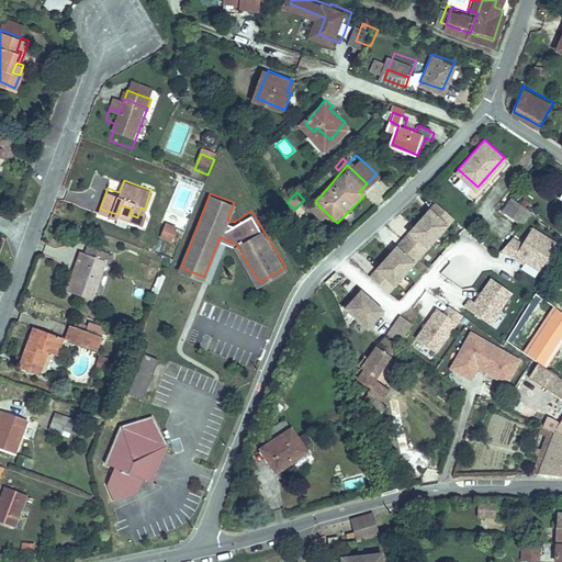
[(530,208),(512,194),(503,208),(521,221),(530,208)]
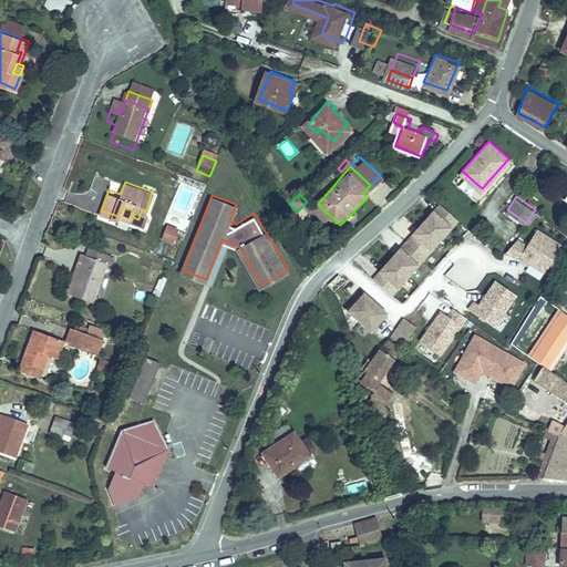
[(437,210),(444,203),(441,199),(434,207),(437,210)]
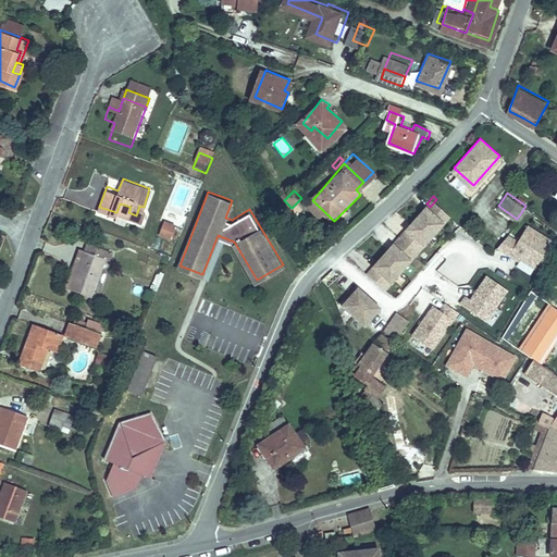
[(370,272),(384,285),(452,212),(436,199),(430,207),(426,203),(406,225),(409,229),(403,236),(396,243),(393,239),(372,262),(375,264),(370,272)]
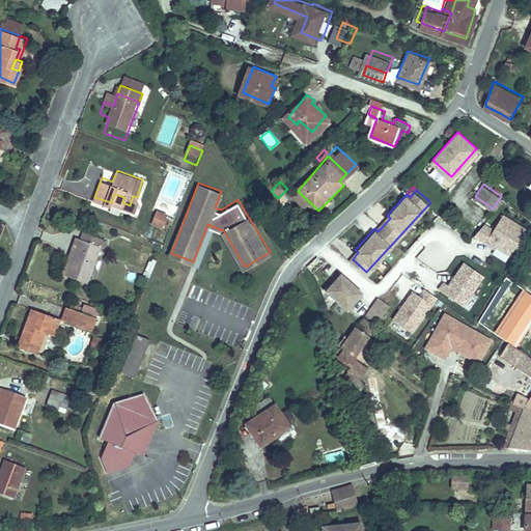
[(133,196),(130,205),(136,208),(140,198),(137,197),(133,196)]
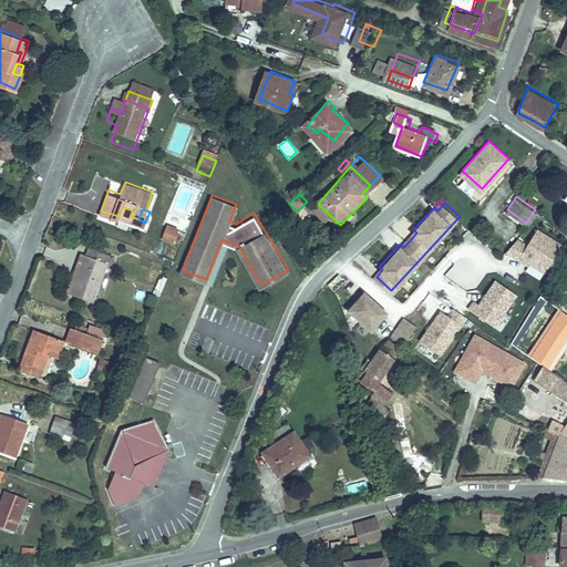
[(166,224),(161,239),(173,244),(179,228),(166,224)]
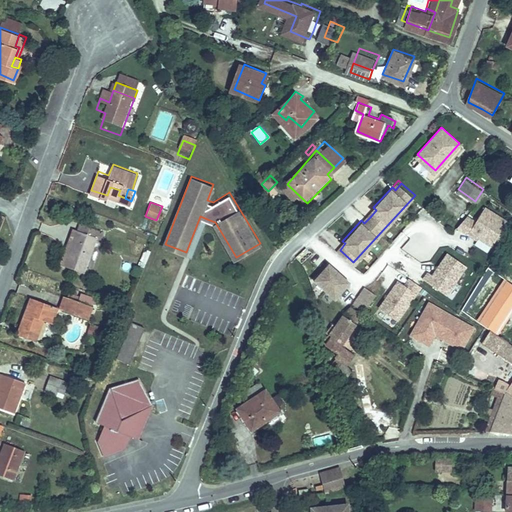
[(493,243),(508,218),(484,205),(476,219),(467,214),(457,226),(469,233),(470,230),(479,235),(493,243)]
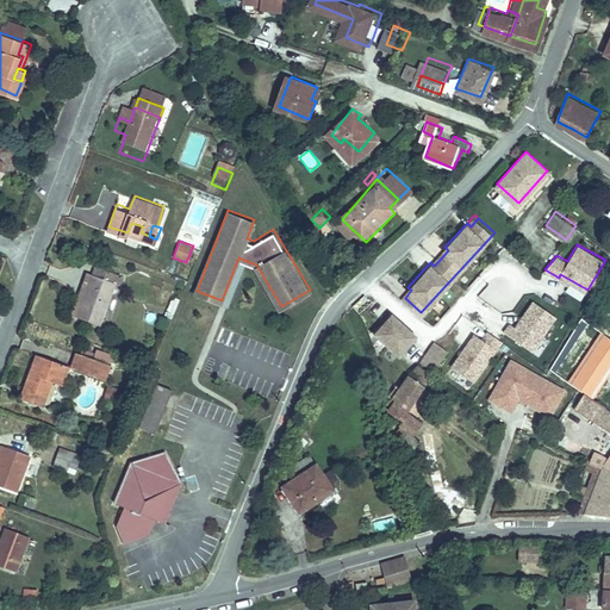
[(441,259),(448,250),(444,247),(437,255),(441,259)]
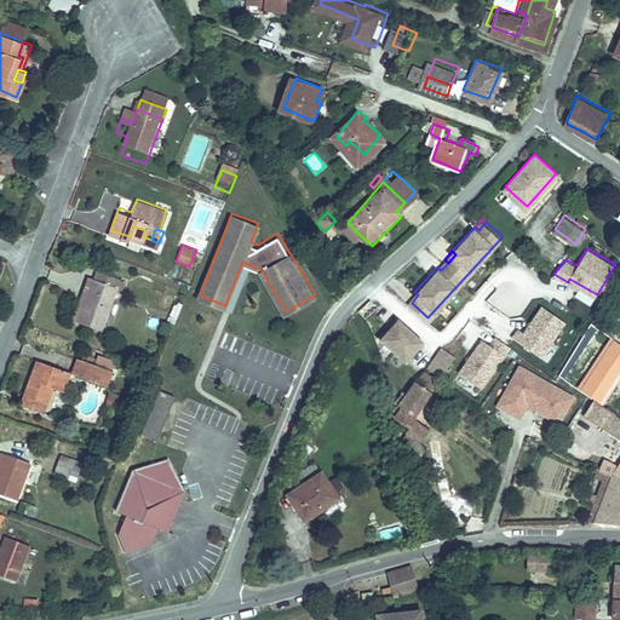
[(234,309),(251,265),(242,262),(225,305),(234,309)]
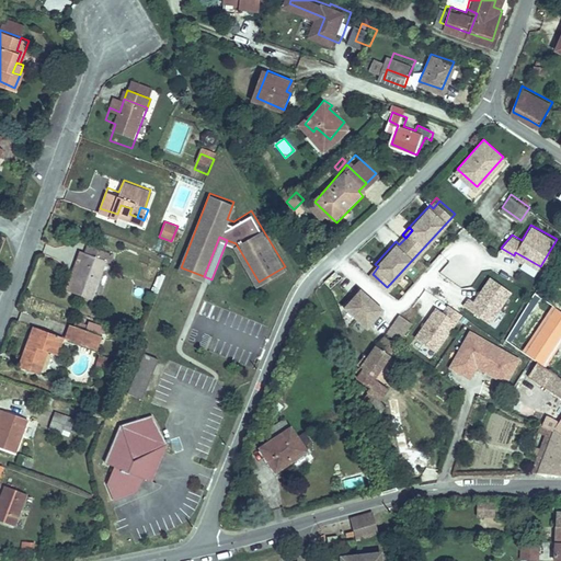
[(81,258),(70,288),(92,297),(106,259),(110,260),(113,251),(88,241),(84,250),(81,249),(79,256),(81,258)]
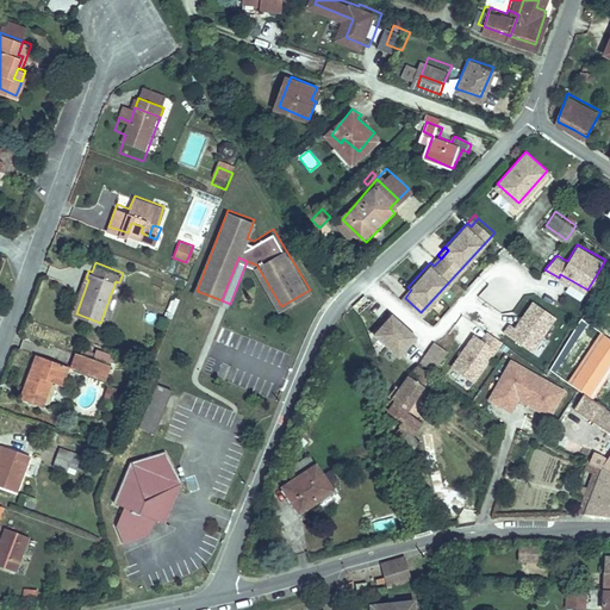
[(88,280),(86,279),(73,312),(76,313),(88,280)]
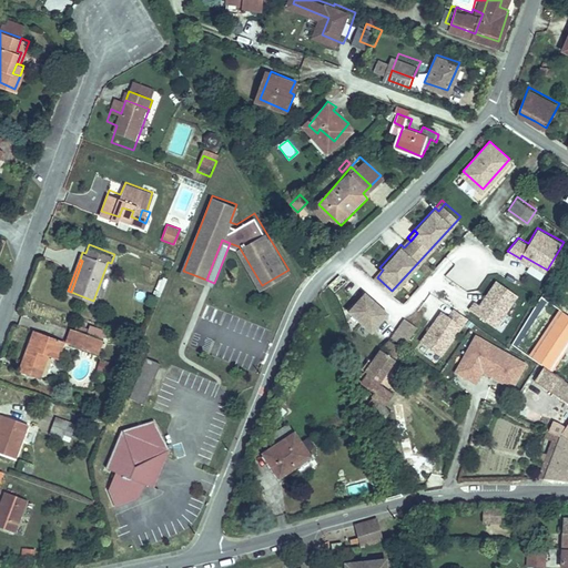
[(446,275),(455,265),(449,260),(440,270),(446,275)]
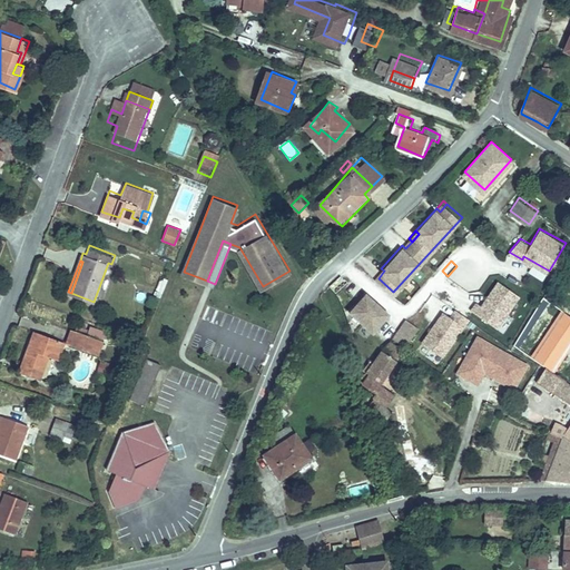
[(360,287),(351,282),(344,292),(353,298),(360,287)]
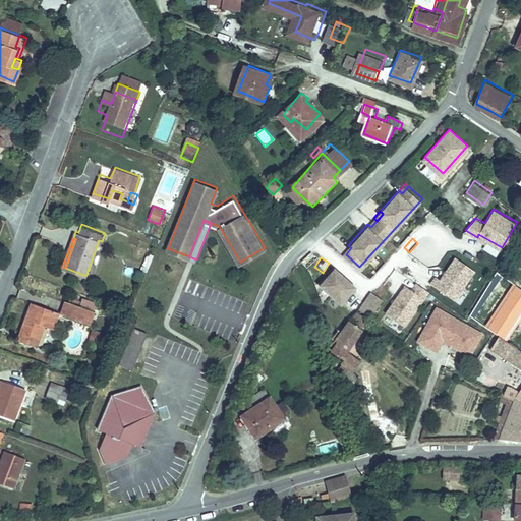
[(137,279),(143,281),(151,266),(145,263),(137,279)]
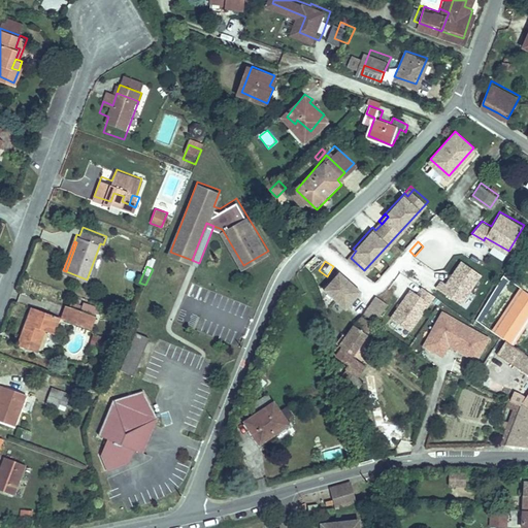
[(362,284),(333,266),(327,276),(322,283),(332,290),(350,302),(362,284)]
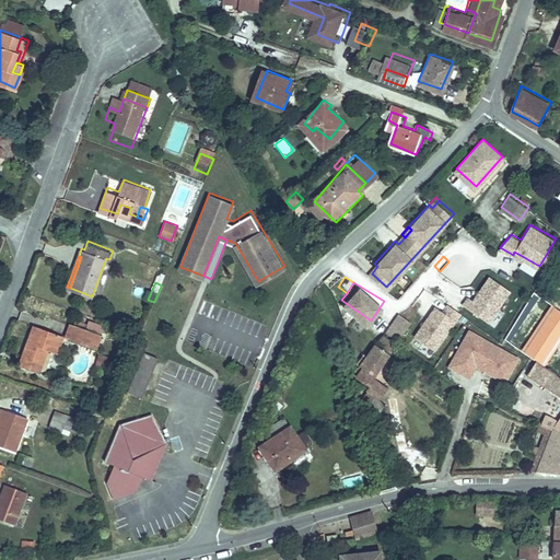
[(430,295),(422,290),(410,307),(418,313),(430,295)]
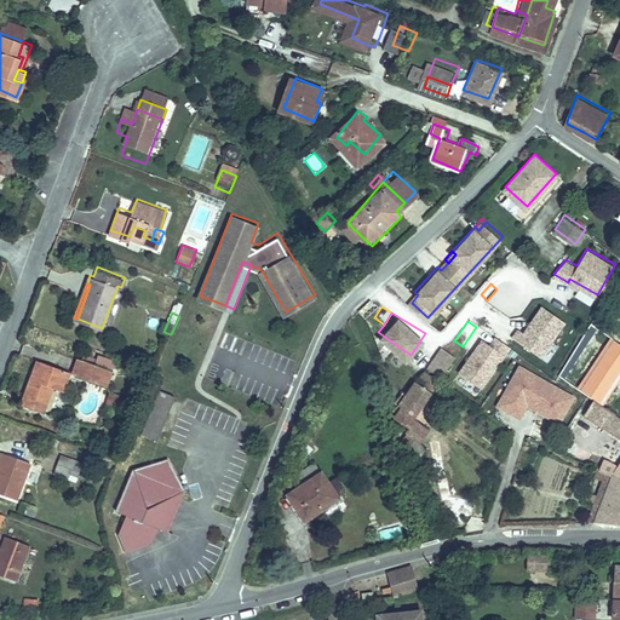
[(458,377),(486,390),(504,352),(476,339),(458,377)]
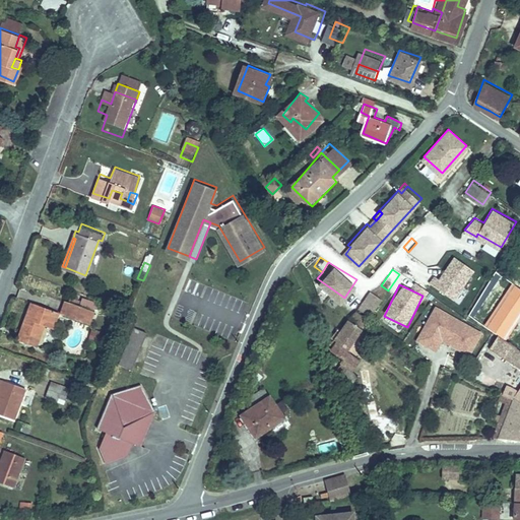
[(344,298),(327,285),(322,293),(339,305),(344,298)]
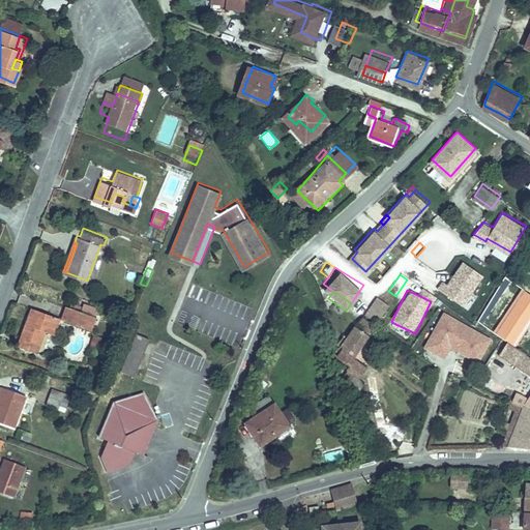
[(437,339),(420,327),(409,344),(439,366),(461,335),(474,345),(482,330),(475,326),(483,313),(454,294),(437,320),(449,327),(437,339)]
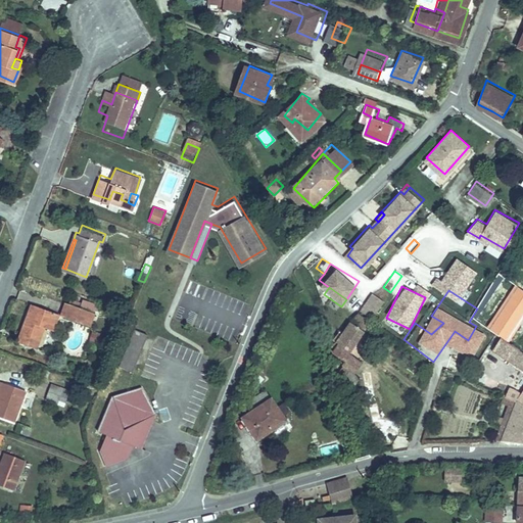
[(383,300),(373,293),(362,310),(372,317),(383,300)]
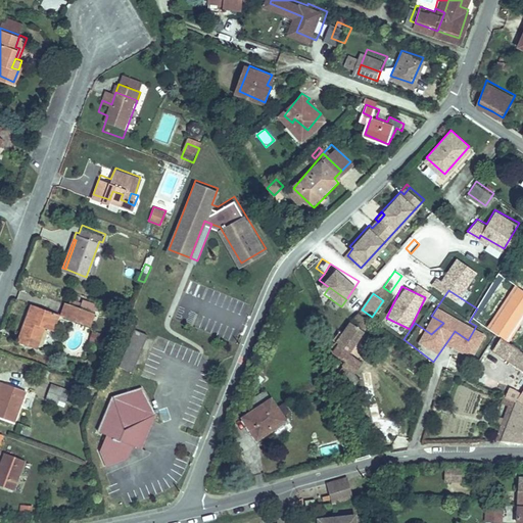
[(31,300),(22,326),(30,329),(27,339),(38,343),(45,324),(55,327),(60,311),(31,300)]
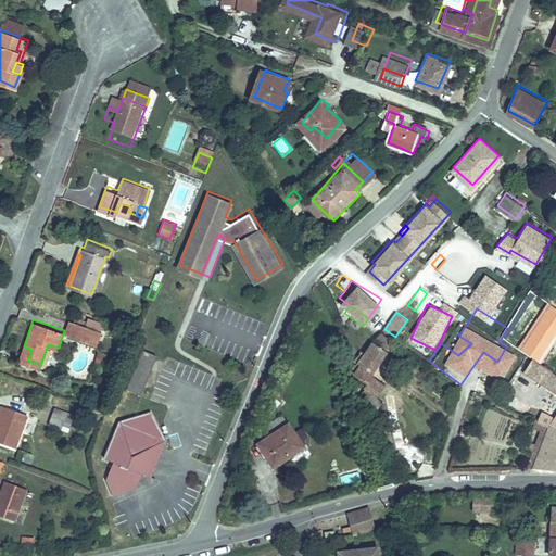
[(75,321),(71,333),(96,343),(100,331),(75,321)]
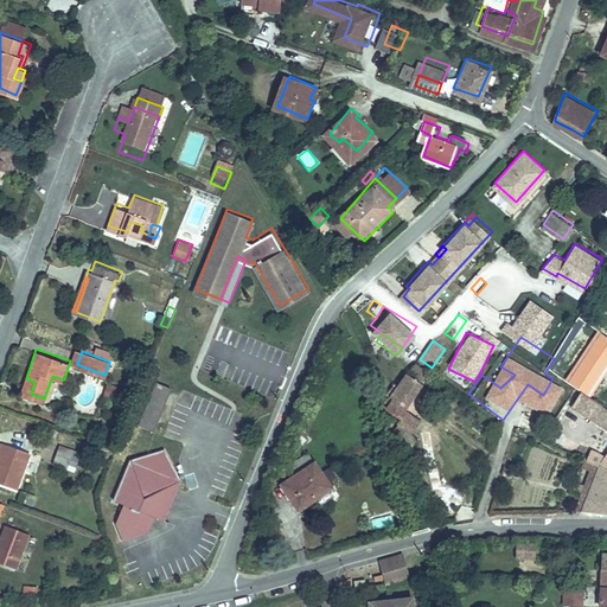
[(385,407),(400,417),(408,406),(430,375),(419,365),(408,376),(385,407)]
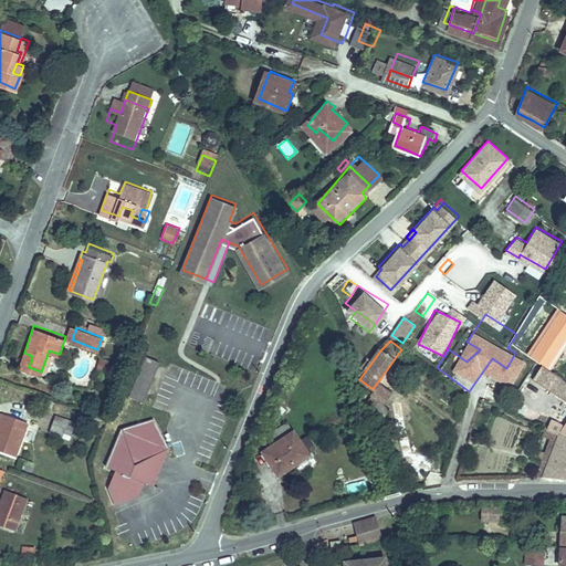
[(32,356),(24,353),(20,364),(29,367),(32,356)]
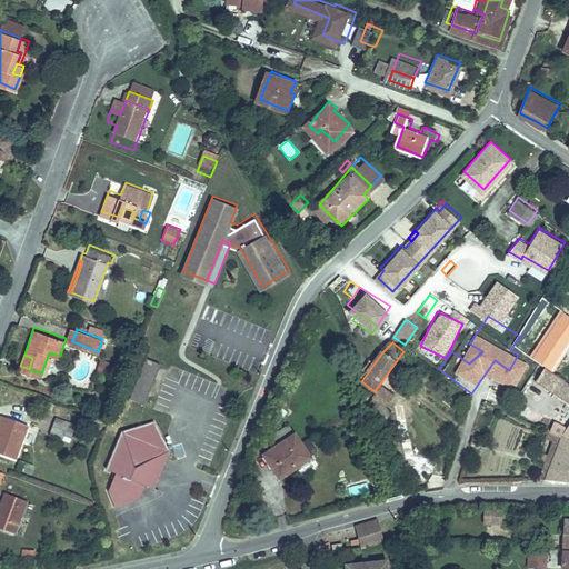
[(100,360),(98,371),(106,372),(107,362),(100,360)]
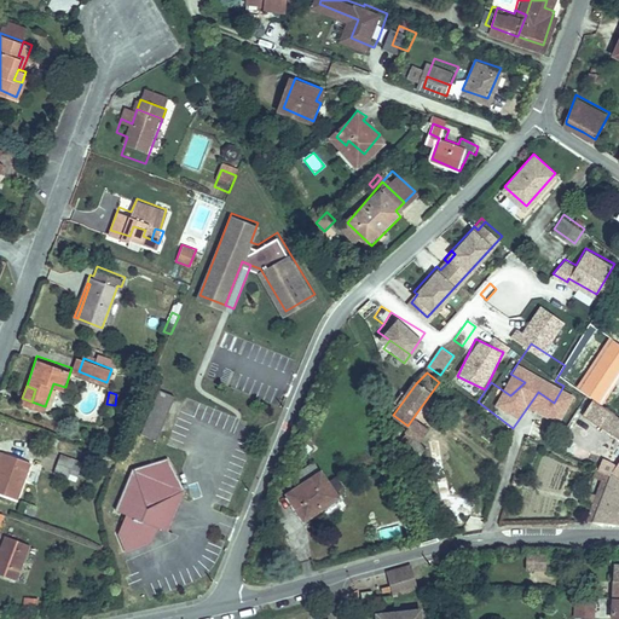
[(158,393),(142,434),(155,440),(172,398),(158,393)]
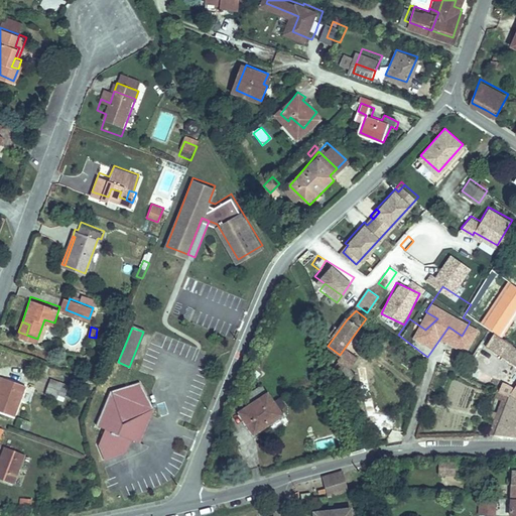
[(515,389),(514,392),(515,392),(515,347),(495,333),(488,344),(515,364),(515,389)]
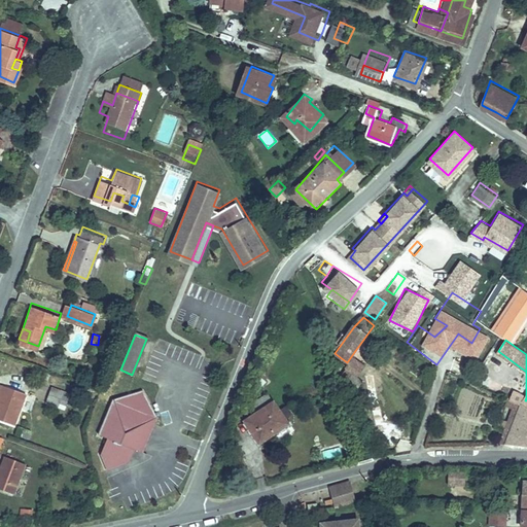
[(354,352),(347,362),(351,364),(358,355),(354,352)]
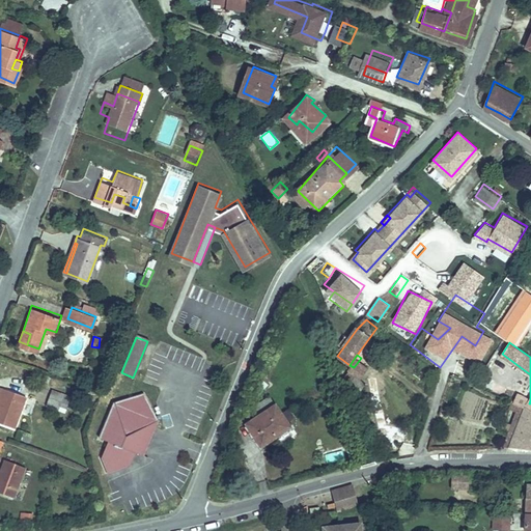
[(361,358),(354,367),(345,381),(357,388),(361,385),(366,376),(360,372),(367,362),(361,358)]
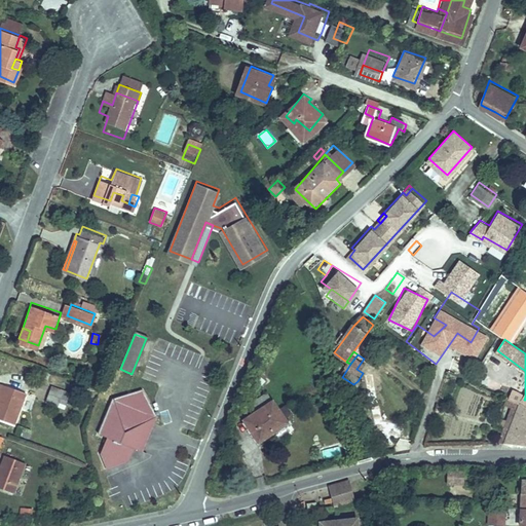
[(0,401),(0,412),(14,418),(26,390),(2,381),(0,385),(0,388),(5,391),(1,402),(0,401)]
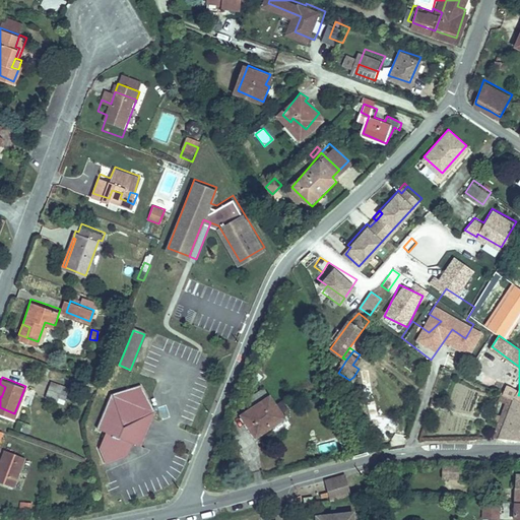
[(52,380),(46,395),(57,399),(63,384),(52,380)]
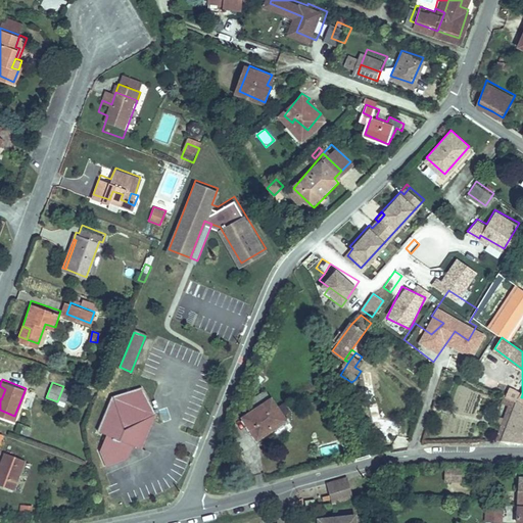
[(111,397),(97,430),(106,434),(99,449),(106,467),(128,459),(133,445),(140,448),(153,416),(141,385),(111,397)]
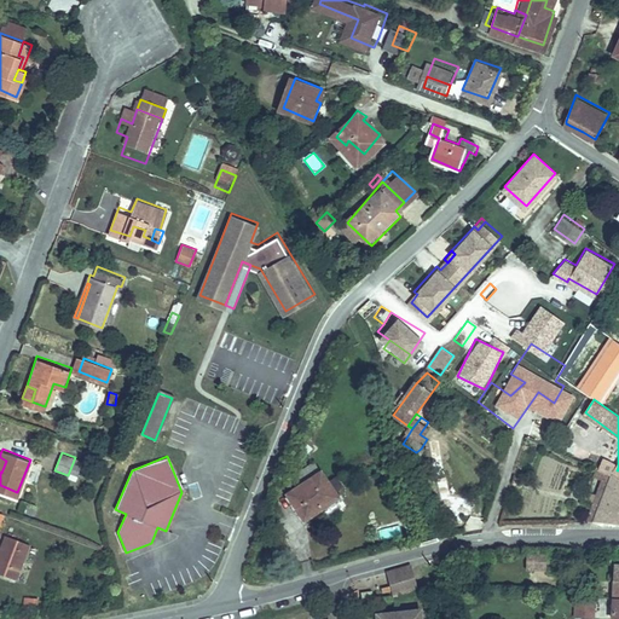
[(609,475),(591,519),(618,521),(618,470),(617,470),(605,464),(601,472),(609,475)]
